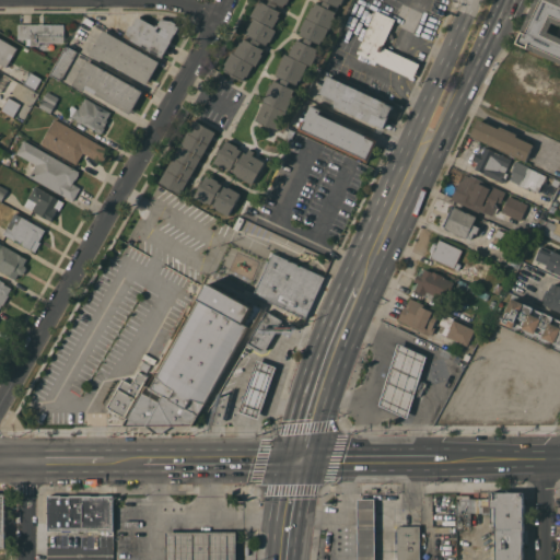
[(288,0),(287,3),(286,3),(283,8),(278,4),(276,9),(281,12),(279,15),(280,16),(273,27),(277,30),(270,42),(269,41),(267,46),(261,43),(259,46),(265,49),(263,54),(264,55),(257,66),(254,65),(247,76),(246,76),(244,80),(237,76),(236,78),(231,76),(232,72),(223,68),(232,51),(234,53),(243,37),(251,42),(254,37),(246,33),(255,18),(251,15),(260,0),(268,4),(270,0),(288,0)]
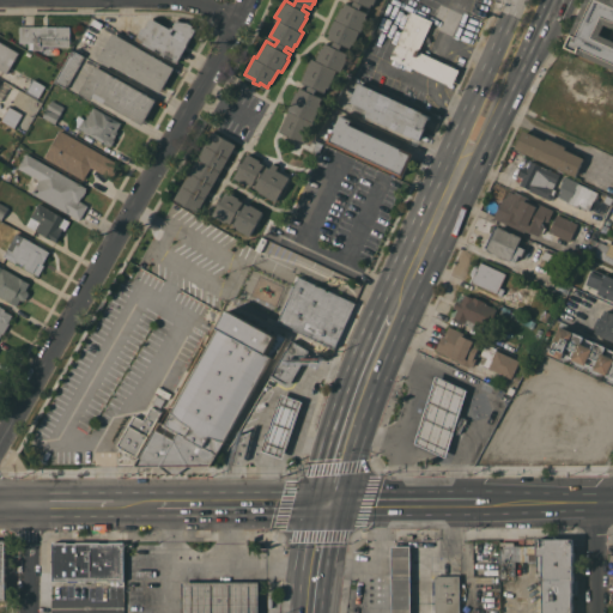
[(376,0),(372,8),(363,4),(360,10),(370,13),(362,31),(360,31),(352,49),(343,44),(340,49),(350,54),(341,72),(338,71),(327,93),(317,89),(315,93),(325,98),(304,143),(295,138),(295,139),(287,135),(279,131),(297,91),(298,92),(301,87),(307,90),(309,85),(303,83),(305,78),(304,77),(313,58),(316,60),(322,47),(323,48),(326,43),(332,46),(334,41),(328,38),(331,34),(329,32),(335,19),(337,20),(343,6),(344,7),(346,2),(352,6),(354,0),(376,0)]
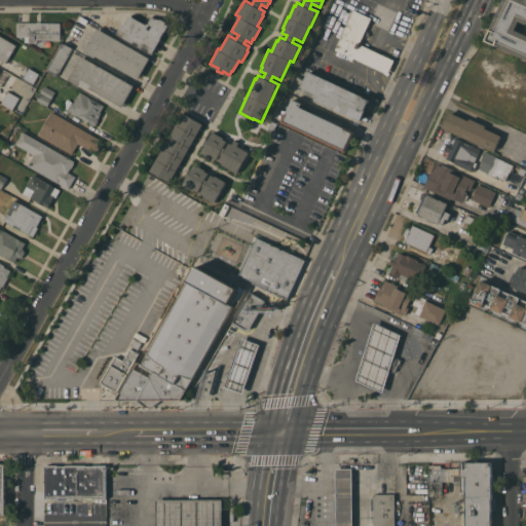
[(525,58),(496,45),(496,44),(487,40),(503,0),(525,0),(525,58)]
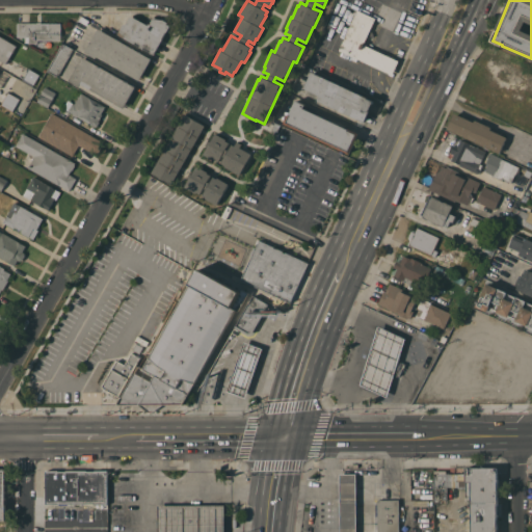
[(393,75),(339,50),(357,9),(375,18),(364,44),(399,60),(393,75)]
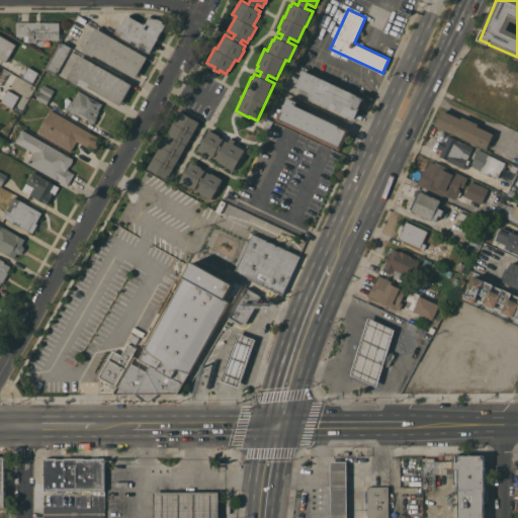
[(80,16),(87,20),(84,24),(77,20),(79,16),(80,16)]
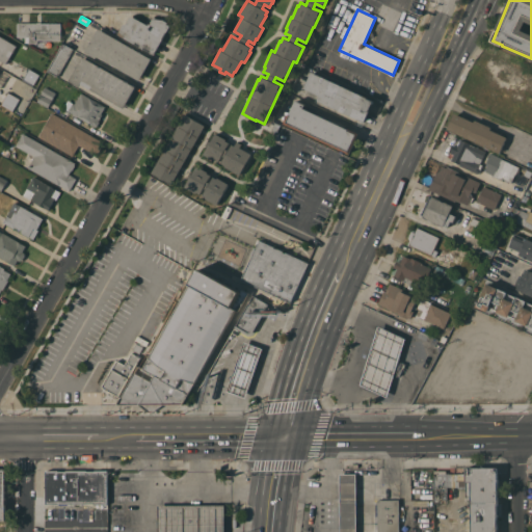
[(168,22),(168,23),(170,25),(155,54),(118,33),(124,23),(127,24),(131,17),(133,17),(149,25),(153,18),(164,19),(168,22)]
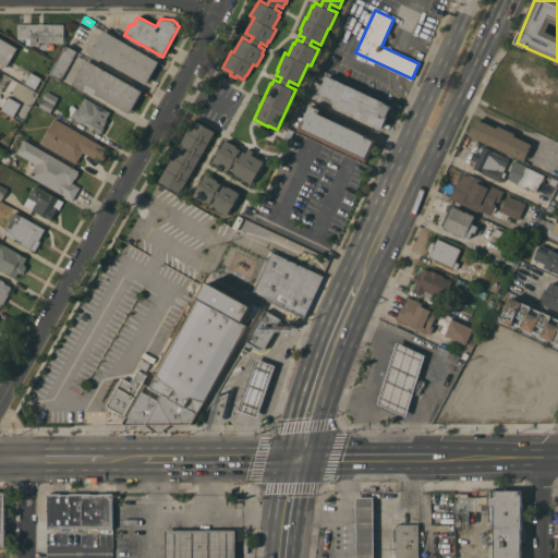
[(19,23),(45,24),(45,25),(50,25),(50,24),(64,24),(64,43),(40,41),(40,45),(31,45),(26,45),(26,38),(19,38),(19,23)]
